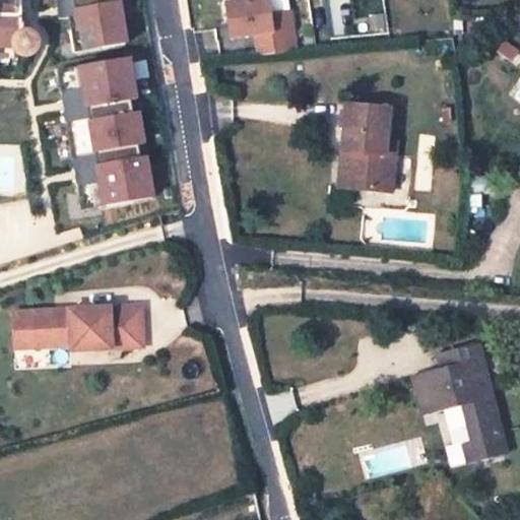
[(0,0),(0,51),(16,51),(17,54),(18,55),(21,57),(22,57),(24,58),(28,57),(30,57),(33,56),(35,55),(36,54),(37,52),(38,50),(39,49),(39,46),(39,45),(39,42),(39,40),(37,38),(35,36),(33,34),(30,33),(27,31),(23,33),(23,2),(16,2),(17,6),(1,7),(1,2),(1,0),(0,0)]
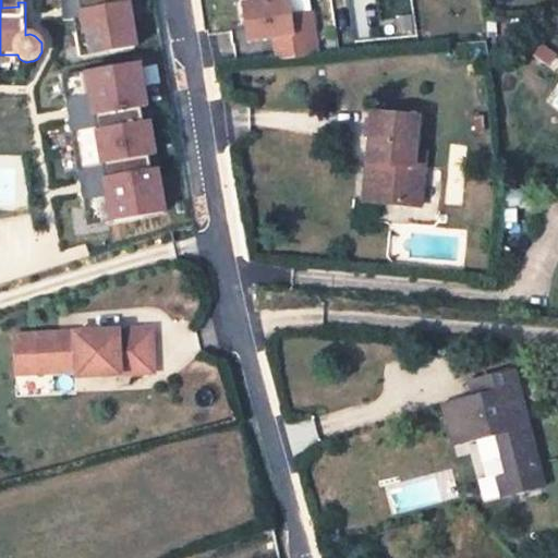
[(58,0),(63,22),(72,19),(80,57),(134,45),(124,2),(120,3),(119,0),(58,0)]
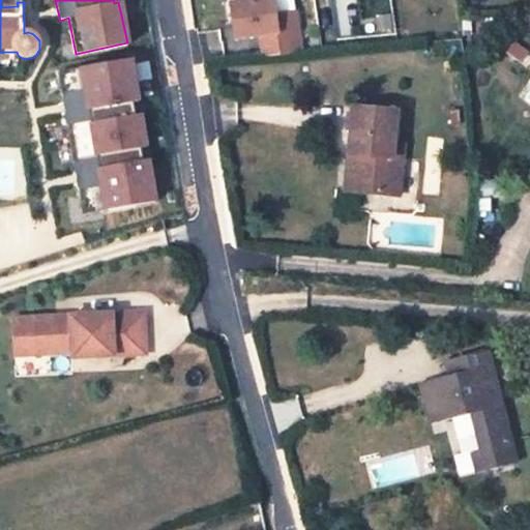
[(274,0),(246,0),(232,1),(235,37),(260,35),(262,57),(300,53),(297,12),(276,15),(274,0)]
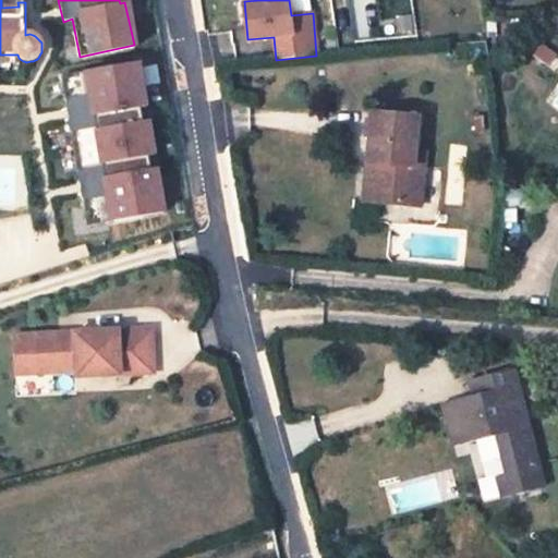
[(543,45),(535,53),(547,63),(555,55),(543,45)]
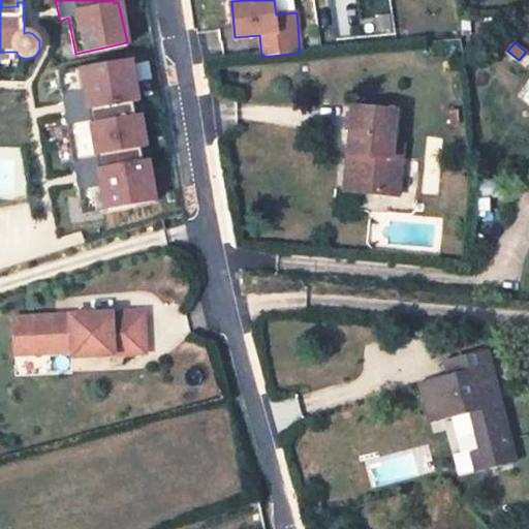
[(130,56),(57,71),(86,212),(159,197),(150,156),(145,156),(143,143),(148,142),(141,111),(136,112),(133,98),(138,97),(130,56)]
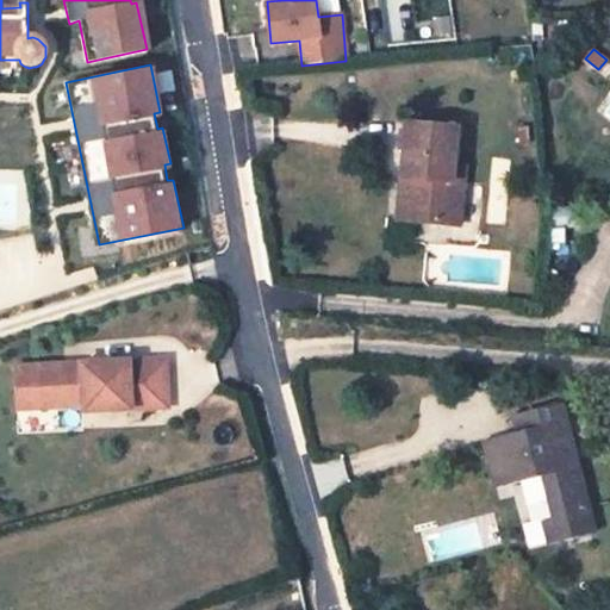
[(415,180),(412,219),(466,224),(470,181),(456,180),(458,166),(460,129),(411,125),(408,180),(415,180)]
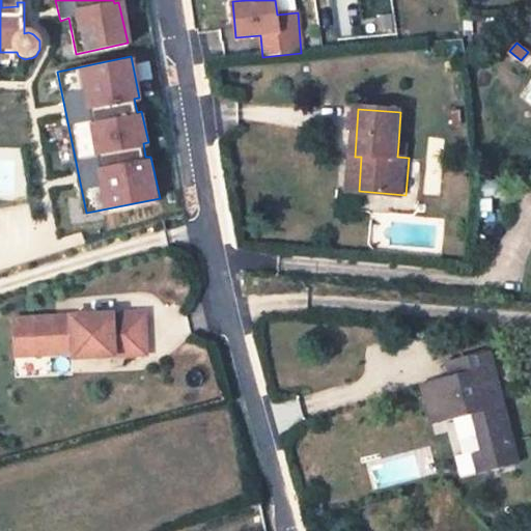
[(410,145),(398,144),(397,157),(409,158),(410,145)]
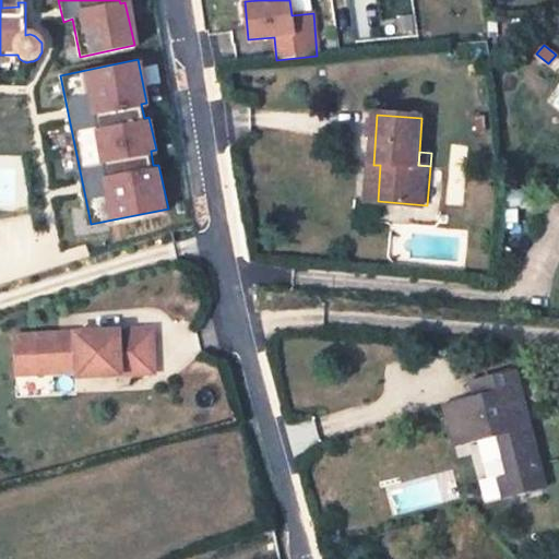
[(370,201),(378,201),(380,165),(373,165),(370,201)]
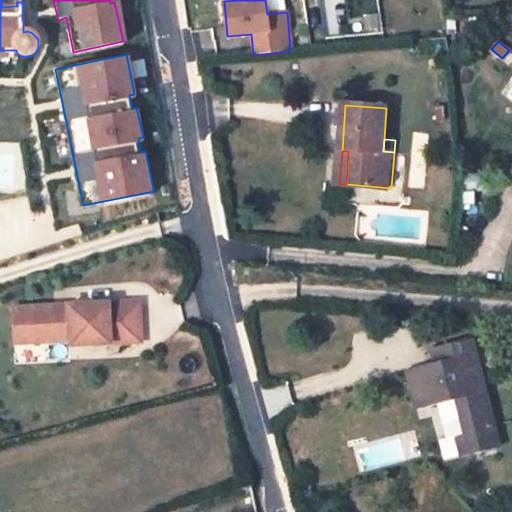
[(12,310),(13,345),(68,342),(68,347),(139,344),(137,303),(79,306),(79,310),(68,310),(68,307),(12,310)]
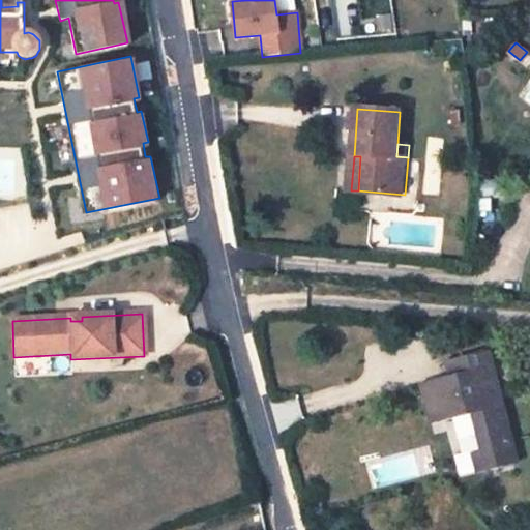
[(472,453),(477,474),(516,464),(487,352),(448,362),(451,376),(422,383),(433,424),(473,415),(483,450),(472,453)]
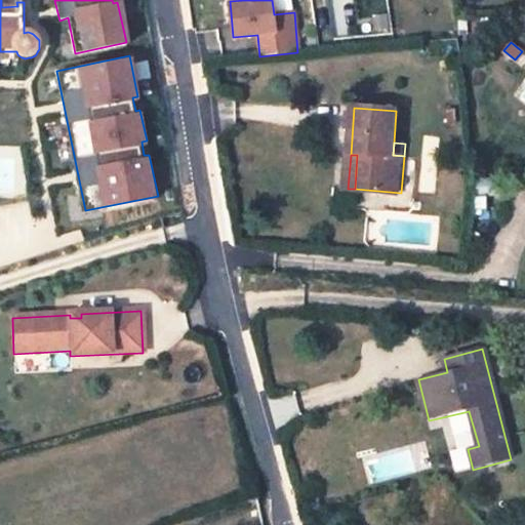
[(73,356),(74,367),(102,366),(101,355),(73,356)]
